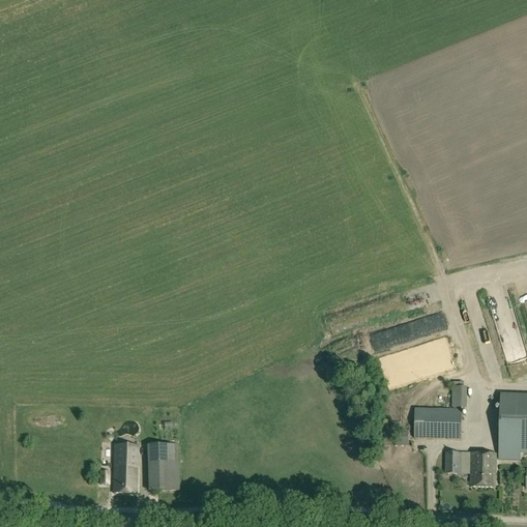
[(444,319),(432,324),(435,333),(447,328),(444,319)]
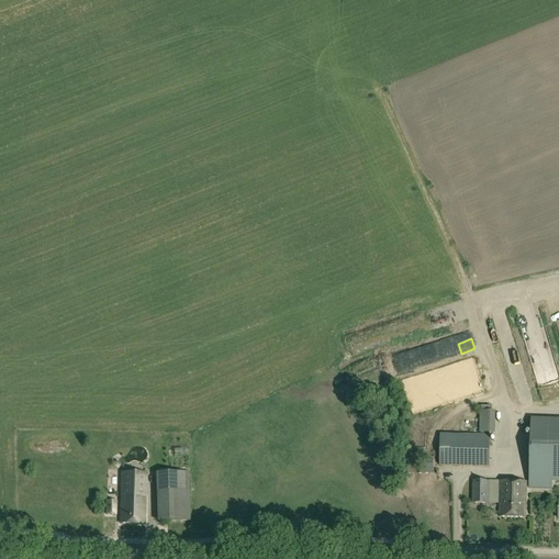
[(488,433),(487,433),(489,409),(488,409),(488,404),(478,404),(477,433),(438,432),(437,464),(487,465),(488,433)]
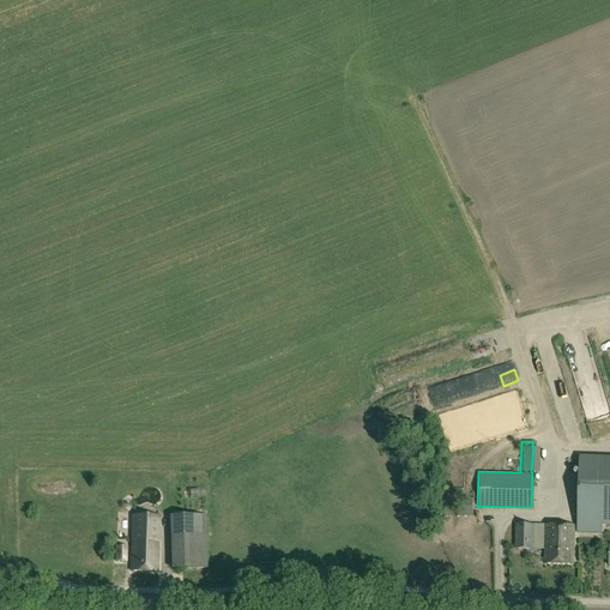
[(454,467),(466,467),(464,452),(453,452),(454,467)]
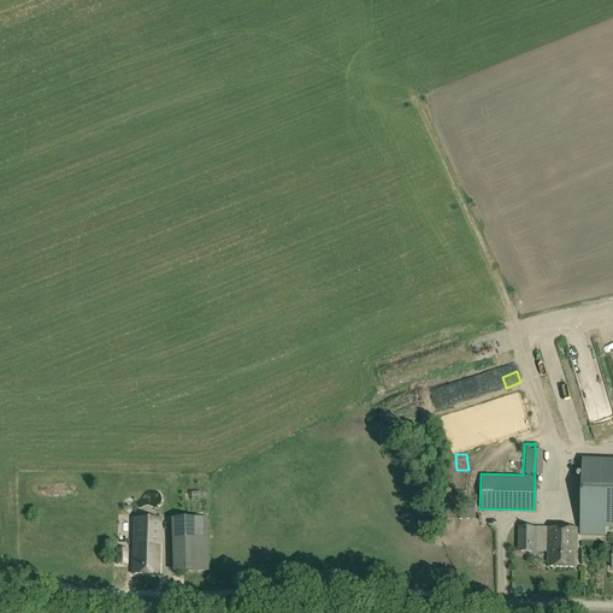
[(612,457),(581,455),(581,460),(578,532),(602,532),(602,525),(612,525),(612,457)]
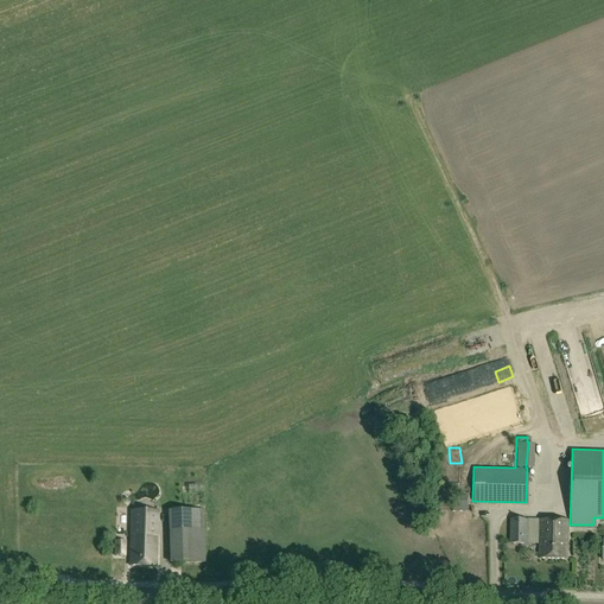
[(450,493),(450,513),(464,512),(464,491),(450,493)]
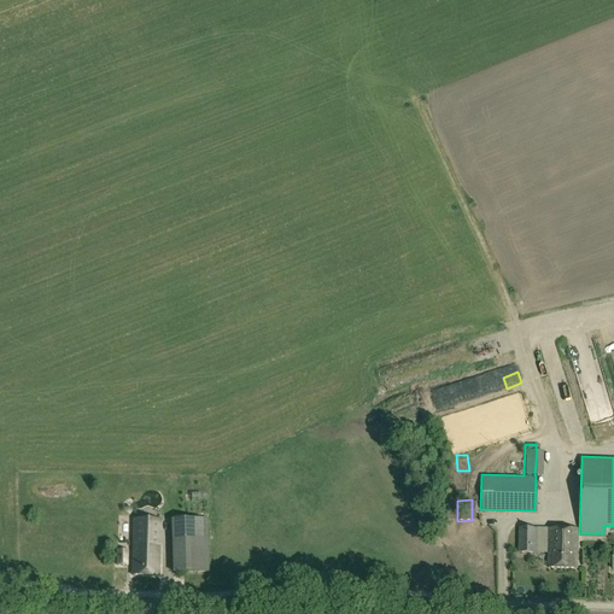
[(173,569),(206,568),(205,551),(206,551),(205,538),(203,538),(202,516),(188,516),(188,512),(171,513),(173,569)]
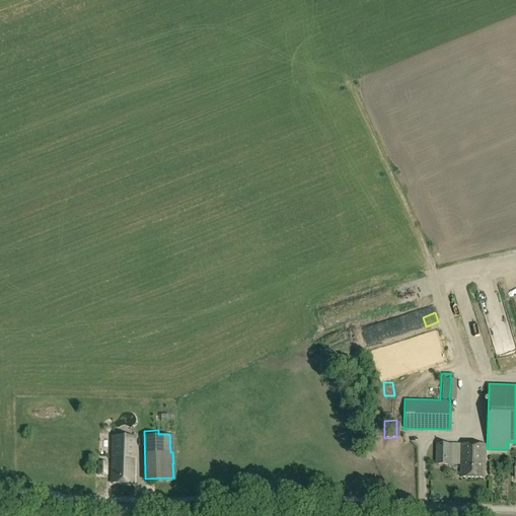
[(109,435),(108,481),(131,482),(133,435),(109,435)]
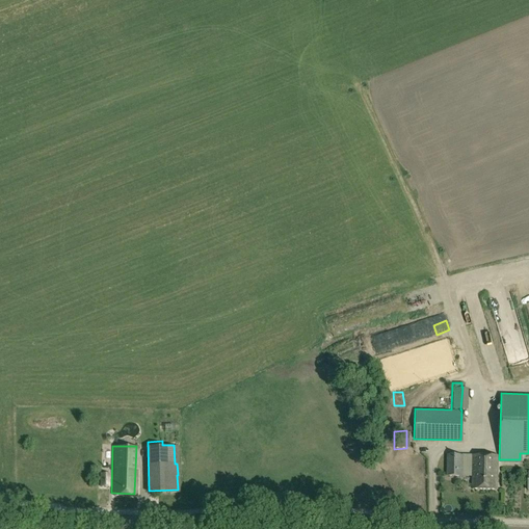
[(445,452),(444,474),(459,474),(459,453),(445,452)]
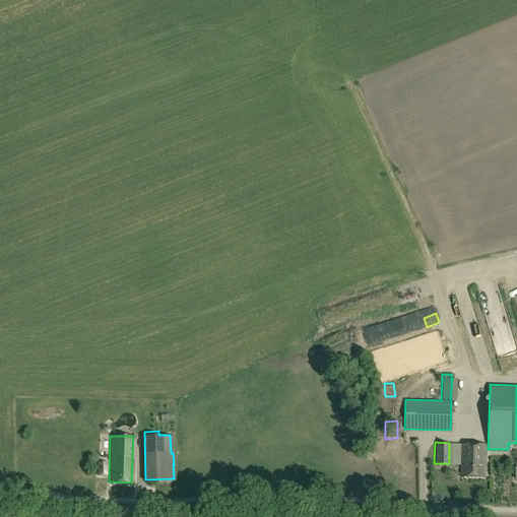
[(459,443),(459,475),(483,475),(483,443),(459,443)]
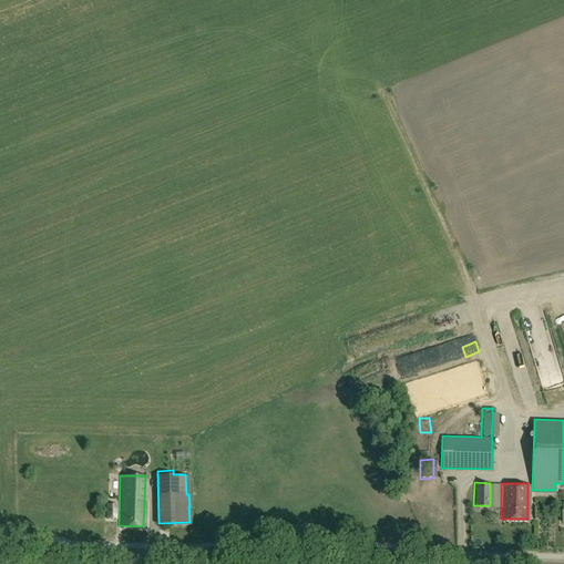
All buildings are outlined.
